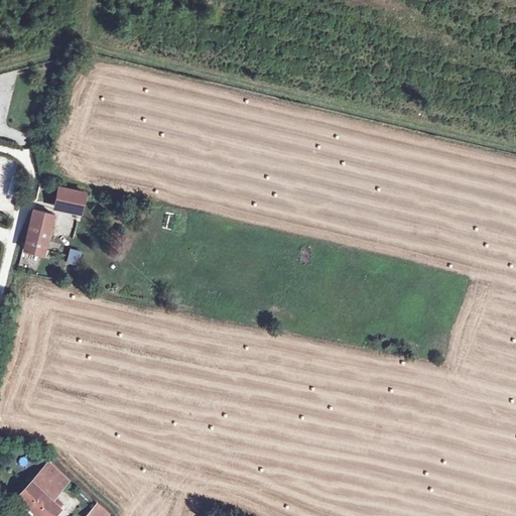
[(84,194),(59,188),(55,204),(81,210),(84,194)]
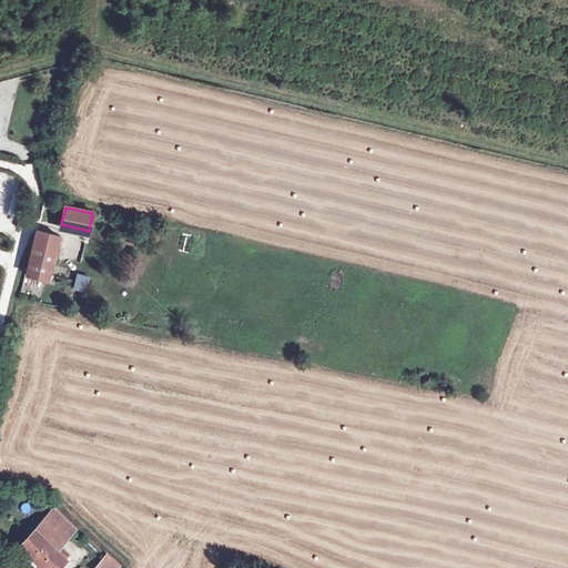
[(34,245),(54,250),(58,236),(39,232),(34,245)]
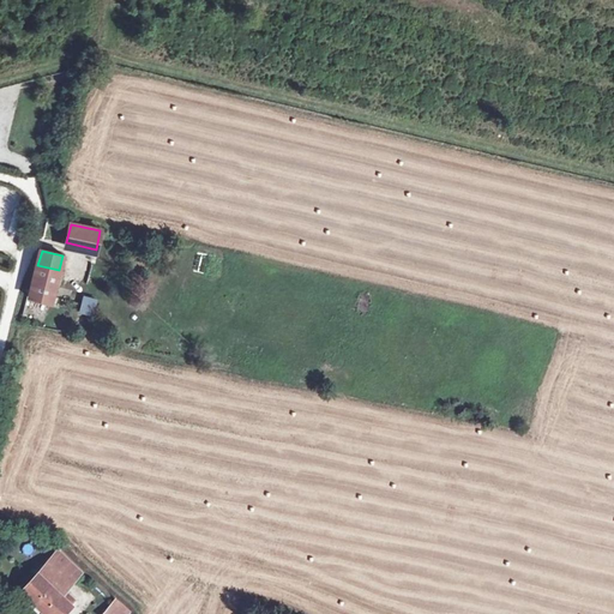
[(52,304),(59,270),(37,265),(29,299),(52,304)]
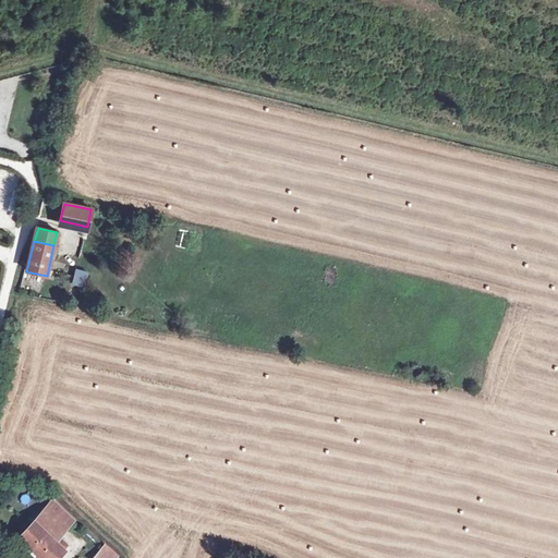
[(326,283),(337,286),(340,267),(329,265),(326,283)]
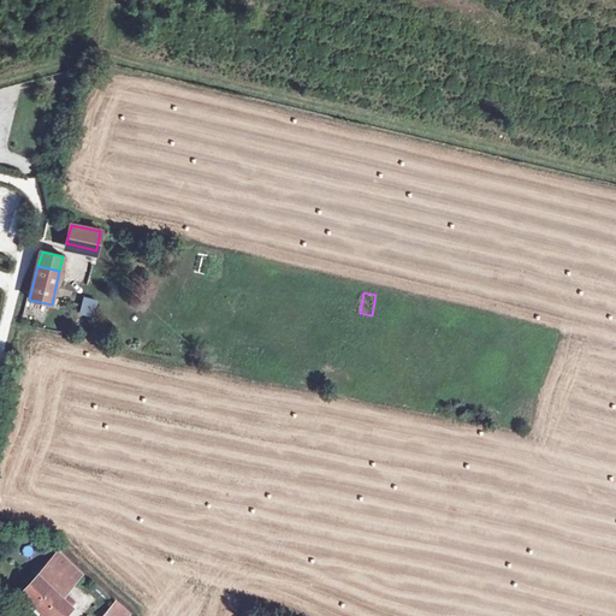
[(61,598),(82,578),(59,554),(22,593),(46,615),(65,615),(77,604),(69,597),(64,600),(61,598)]
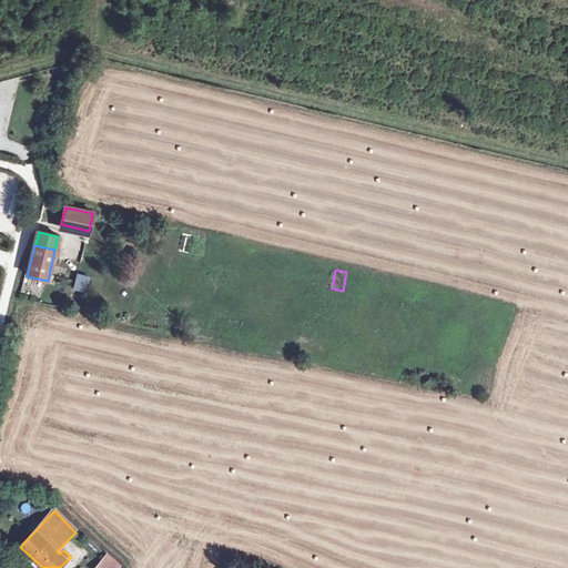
All buildings are outlined.
